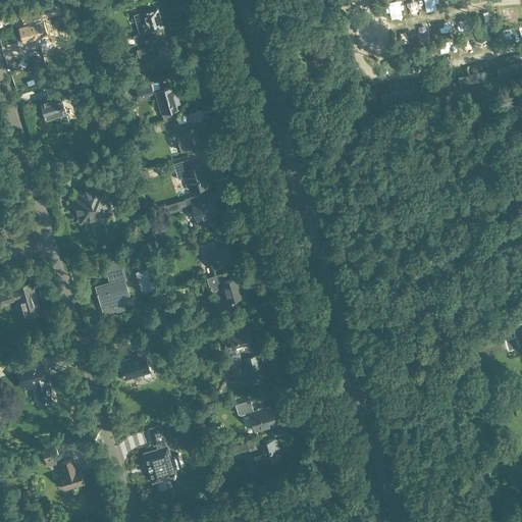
[(40,43),(50,40),(48,33),(53,31),(48,17),(48,16),(61,12),(58,2),(60,2),(63,1),(62,0),(49,0),(51,4),(28,11),(32,23),(18,28),(23,43),(38,39),(40,43)]
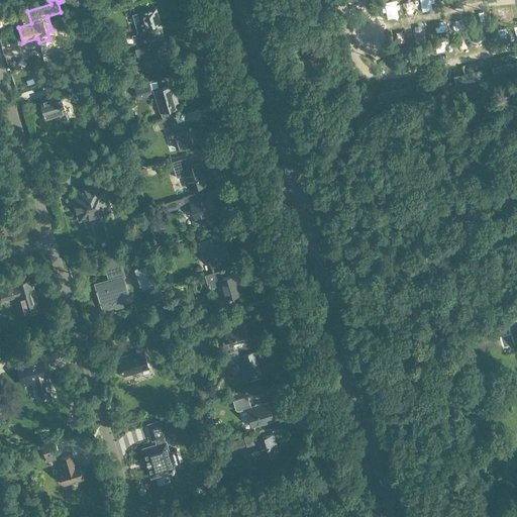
[(398,4),(400,20),(409,19),(406,3),(398,4)]
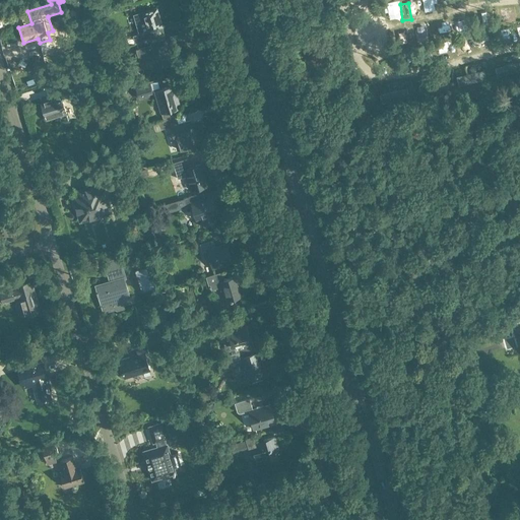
[(139,42),(155,38),(154,30),(163,28),(157,8),(133,15),(138,33),(139,34),(132,36),(135,44),(139,42)]
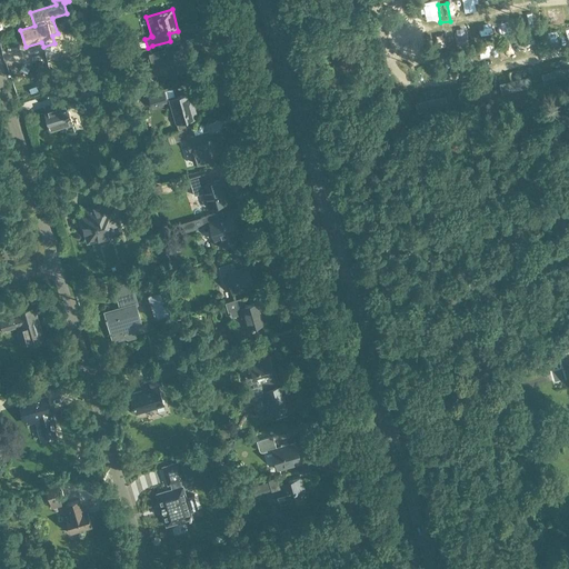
[(166,49),(150,53),(153,63),(167,59),(168,61),(171,63),(173,63),(177,76),(171,78),(170,79),(171,85),(179,82),(189,79),(187,69),(189,63),(182,42),(180,42),(179,39),(163,43),(166,49)]
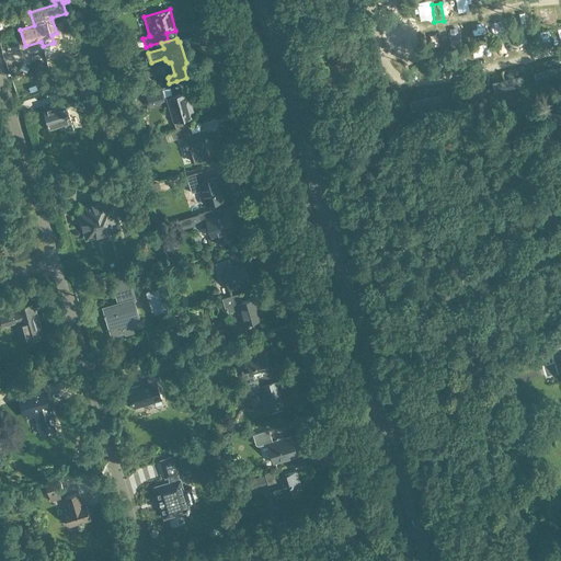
[(115,58),(107,60),(111,68),(117,66),(115,58)]
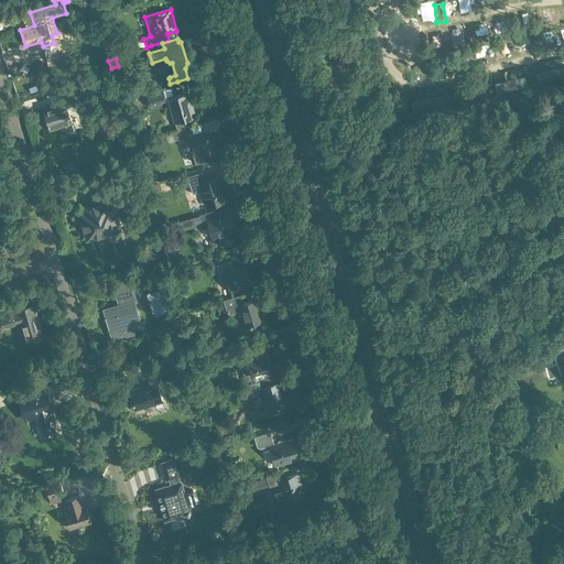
[(165,99),(162,89),(147,94),(149,105),(161,101),(165,100),(165,99)]
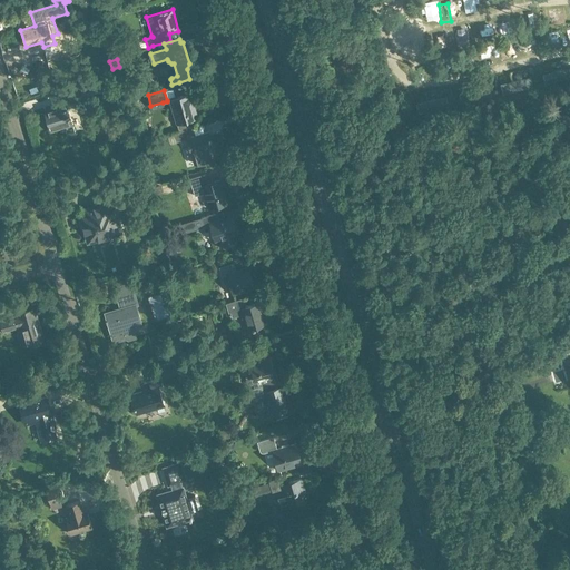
[(60,106),(46,109),(51,130),(60,128),(59,125),(72,121),(67,104),(74,101),(71,94),(58,97),(60,106)]
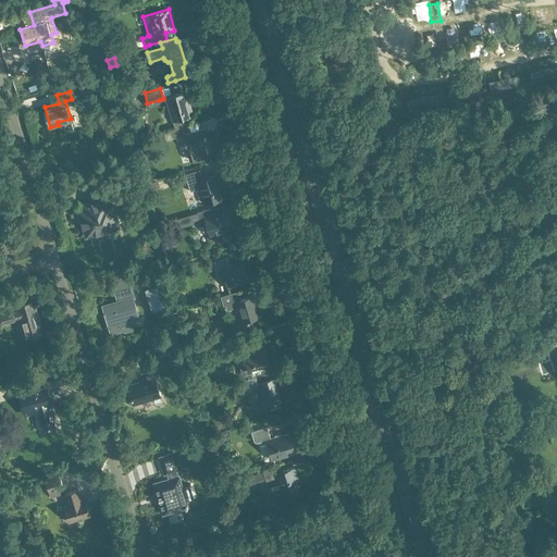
[(173,95),(166,97),(172,116),(173,122),(187,118),(189,116),(194,115),(188,100),(186,101),(184,93),(173,95)]
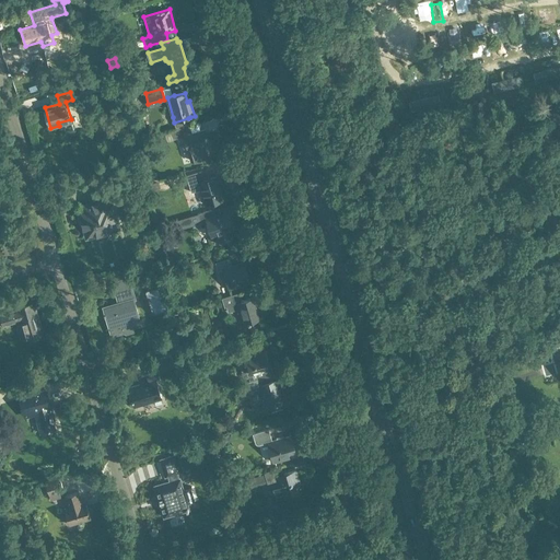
[(209,156),(206,146),(210,144),(205,130),(200,131),(193,133),(190,126),(176,129),(172,131),(171,131),(174,140),(175,140),(184,137),(188,151),(191,162),(209,156)]
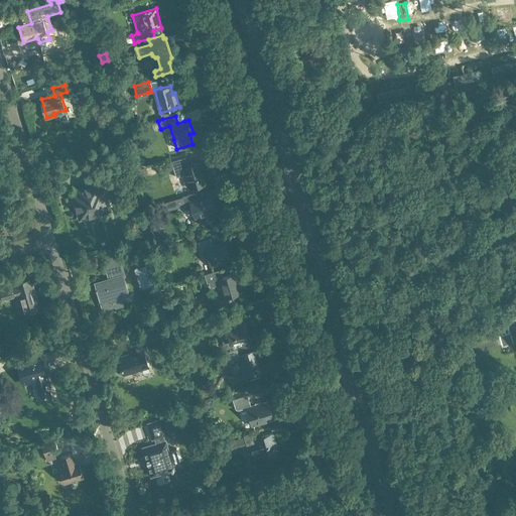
[(185,157),(172,160),(174,169),(184,167),(187,179),(189,188),(207,183),(205,175),(206,174),(202,161),(188,165),(185,157)]
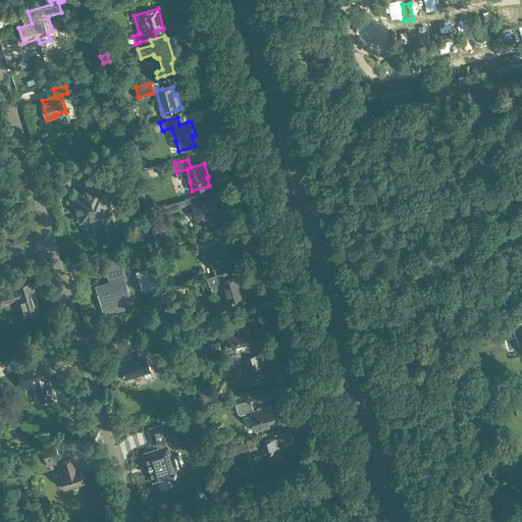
[(91,184),(99,181),(102,180),(98,166),(80,172),(84,186),(85,186),(85,187),(74,190),(75,195),(71,196),(80,223),(112,213),(106,193),(103,194),(100,183),(92,186),(91,184)]
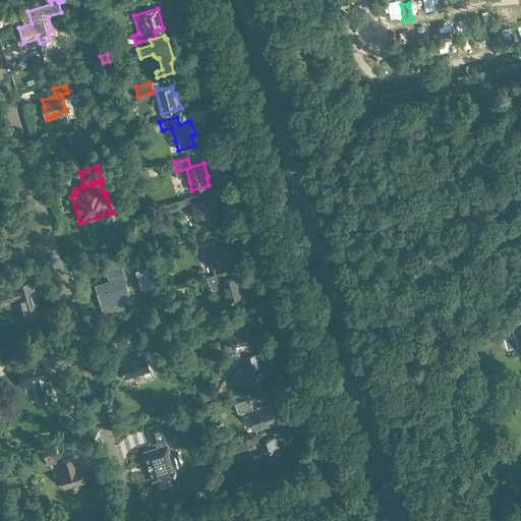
[(187,212),(194,210),(197,220),(218,213),(214,197),(199,203),(197,195),(183,199),(187,212)]
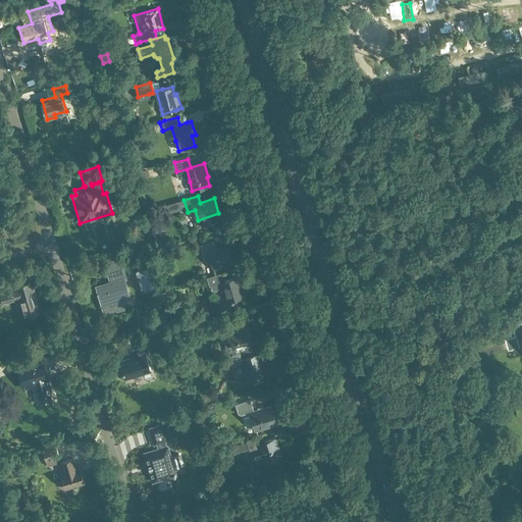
[(214,241),(201,245),(205,261),(210,259),(213,269),(233,263),(228,246),(216,249),(214,241)]
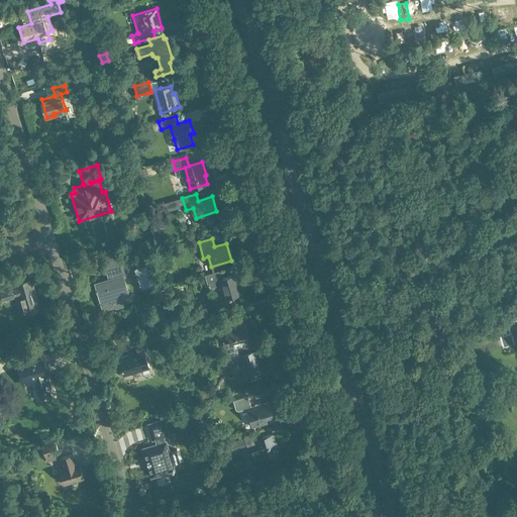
[(110,280),(95,284),(103,310),(114,307),(115,309),(123,306),(122,302),(130,299),(120,264),(118,262),(116,260),(113,259),(110,260),(108,262),(107,265),(107,268),(110,280)]
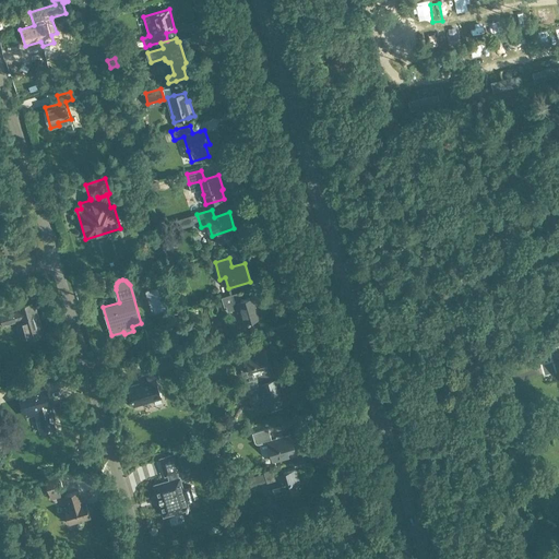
[(237,293),(224,297),(228,311),(239,308),(244,323),(262,318),(260,311),(259,311),(254,297),(239,301),(237,293)]
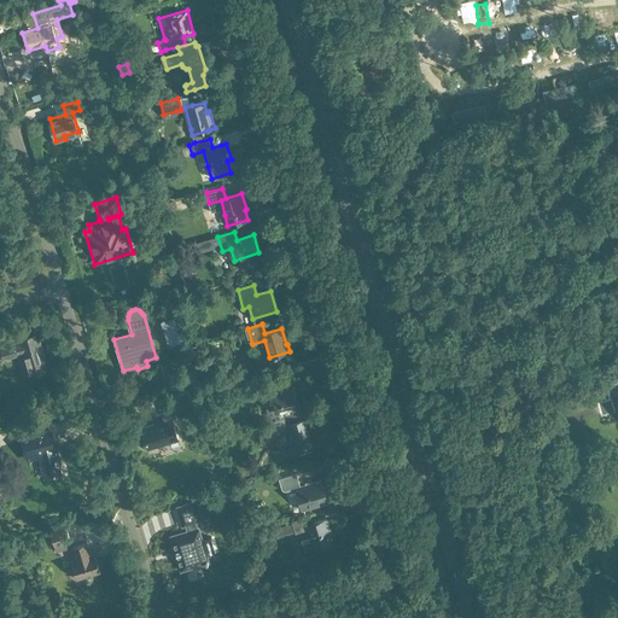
[(0,359),(12,355),(13,356),(23,354),(29,375),(47,369),(36,334),(18,339),(19,343),(0,348),(0,359)]
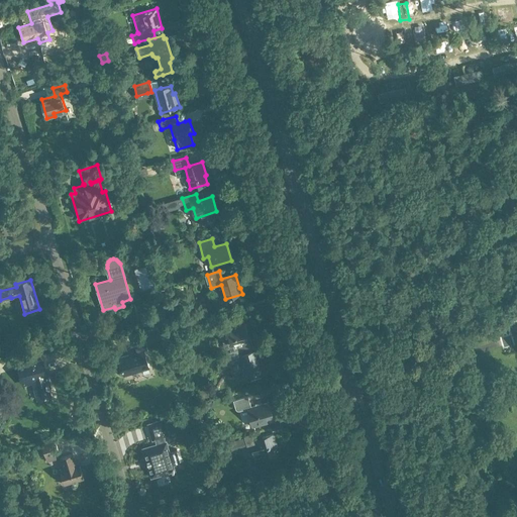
[(139,314),(143,325),(167,318),(164,307),(139,314)]
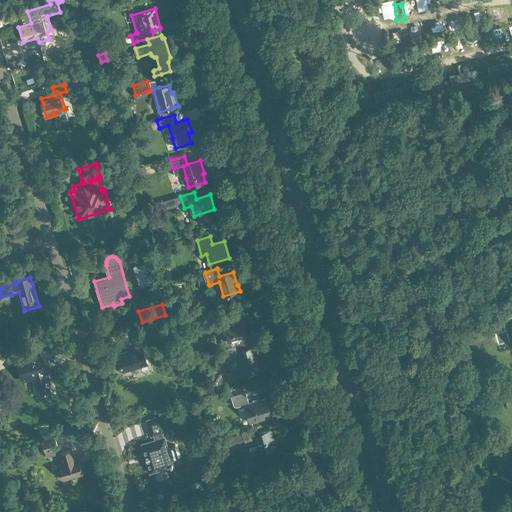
[(223,350),(247,343),(250,341),(247,328),(245,328),(242,318),(221,324),(224,334),(220,335),(224,349),(223,349),(223,350)]
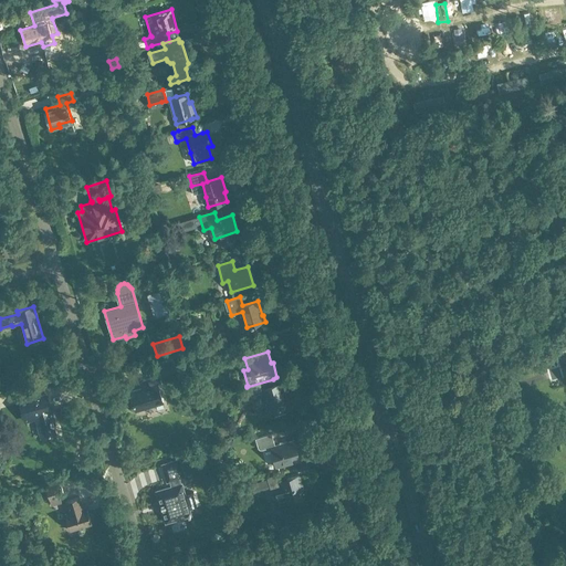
[(163,384),(160,376),(177,370),(174,356),(147,364),(150,378),(143,380),(145,388),(130,392),(136,411),(164,404),(158,385),(163,384)]
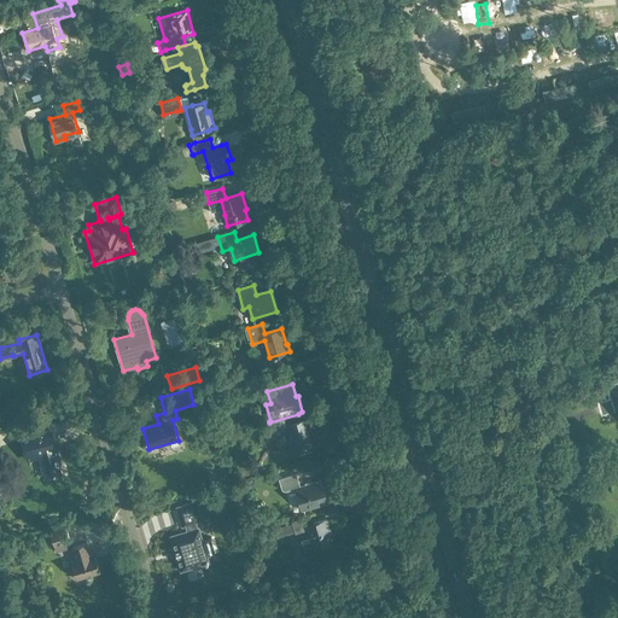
[(298,414),(269,423),(263,425),(267,437),(289,431),(293,449),(314,443),(307,419),(299,420),(298,414)]
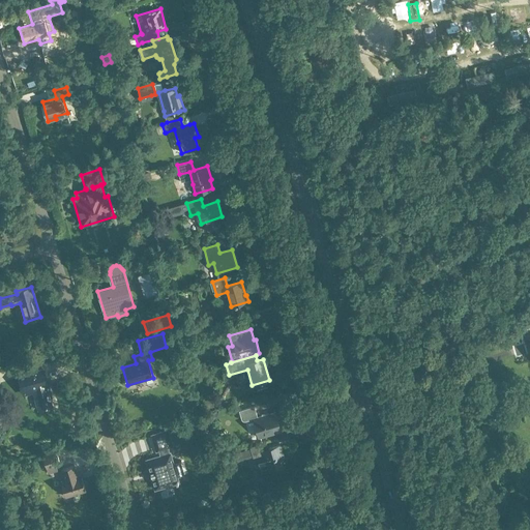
[(42,370),(19,377),(23,391),(31,389),(37,410),(51,406),(49,398),(51,398),(42,370)]
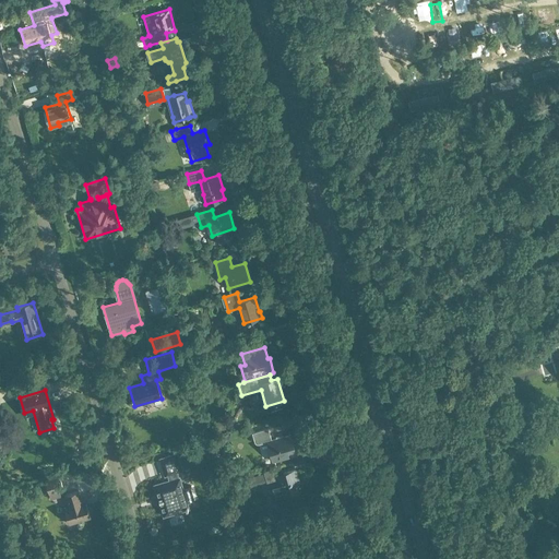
[(268,427),(251,432),(256,444),(268,441),(273,462),(296,454),(289,433),(283,436),(282,433),(276,436),(276,438),(272,439),(268,427)]
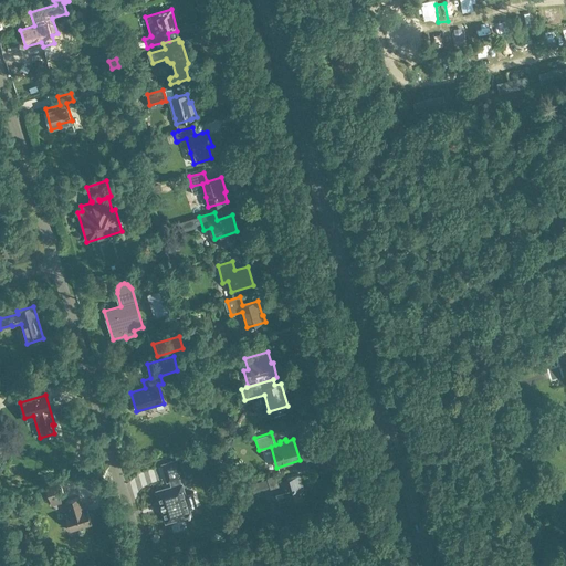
[(210,463),(222,460),(218,448),(206,451),(210,463)]
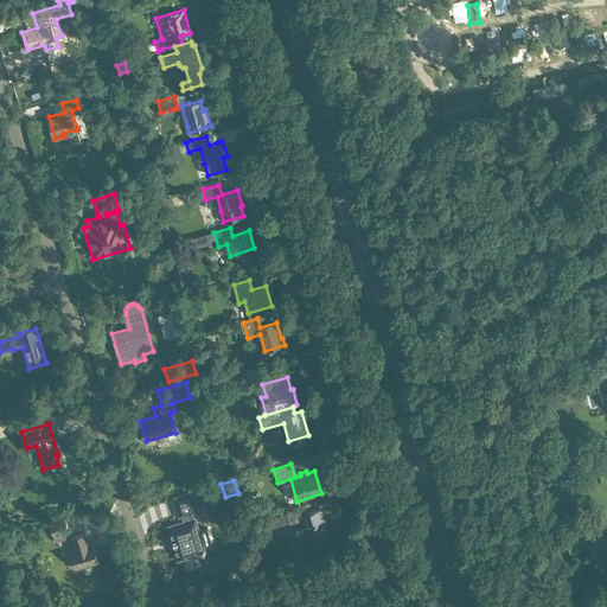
[(185,522),(168,526),(178,560),(205,553),(195,519),(193,519),(192,513),(198,511),(192,493),(174,498),(180,516),(184,516),(185,522)]
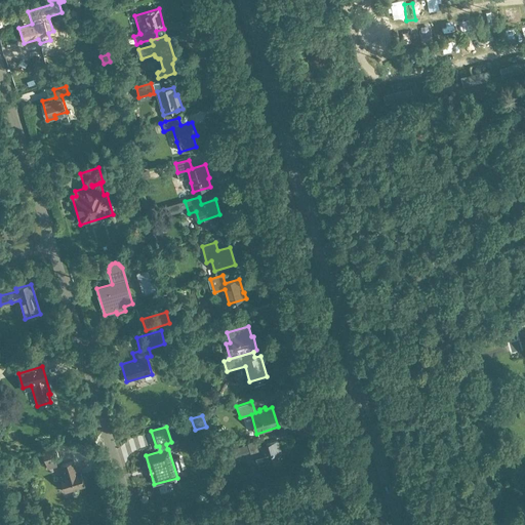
[(264,439),(247,443),(251,457),(260,454),(264,463),(268,461),(269,463),(282,459),(277,441),(266,445),(264,439)]
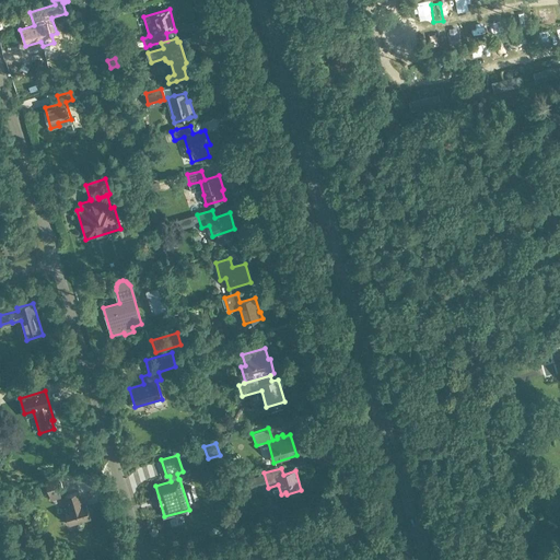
[(265,480),(264,474),(245,479),(247,486),(265,480)]
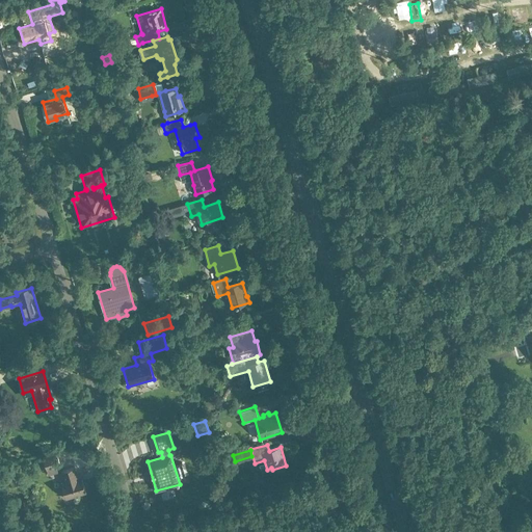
[(47,471),(60,467),(57,455),(44,458),(47,471)]
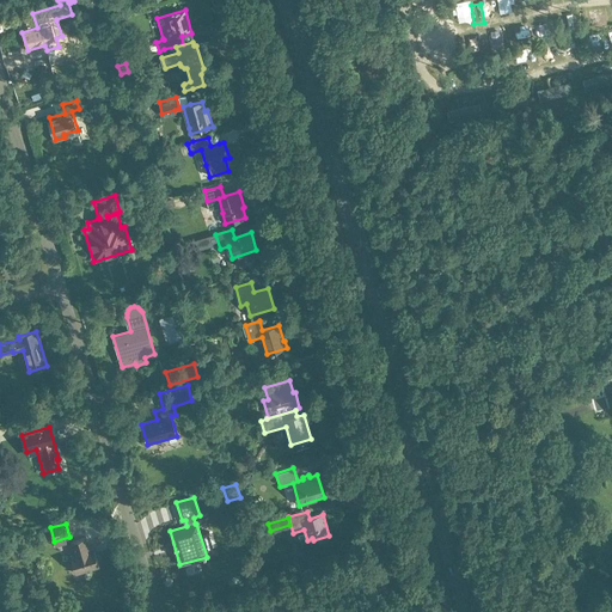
[(75,554),(72,555),(77,573),(99,565),(95,549),(91,550),(87,537),(72,542),(75,554)]
